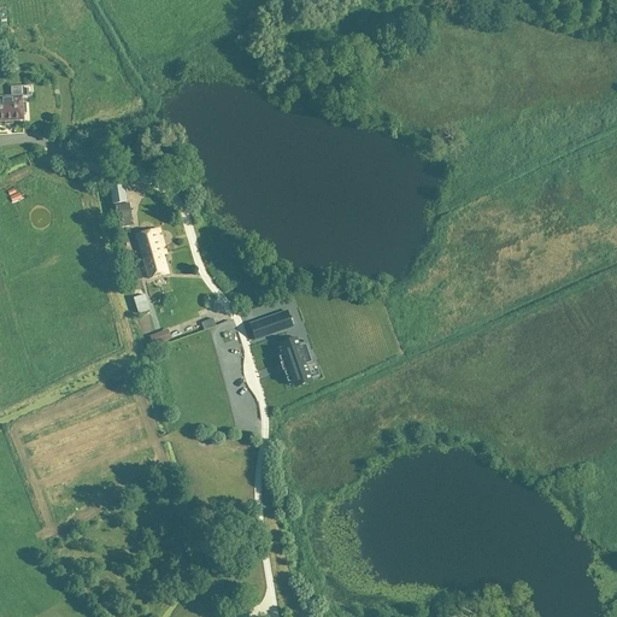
[(0,122),(23,121),(22,115),(25,115),(25,104),(22,105),(22,98),(0,99),(0,122)]
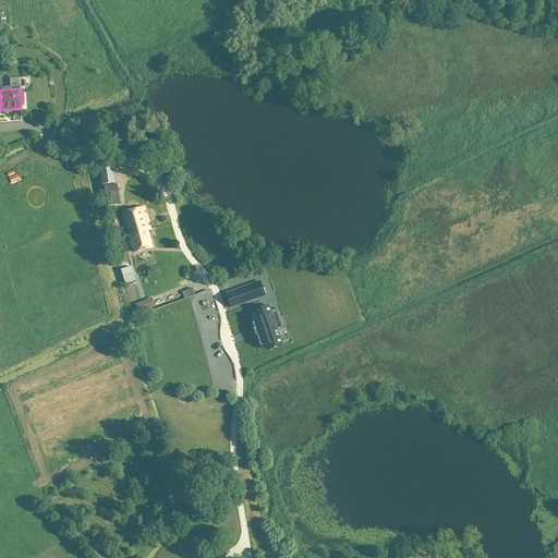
[(114,184),(111,167),(98,169),(101,186),(114,184)]
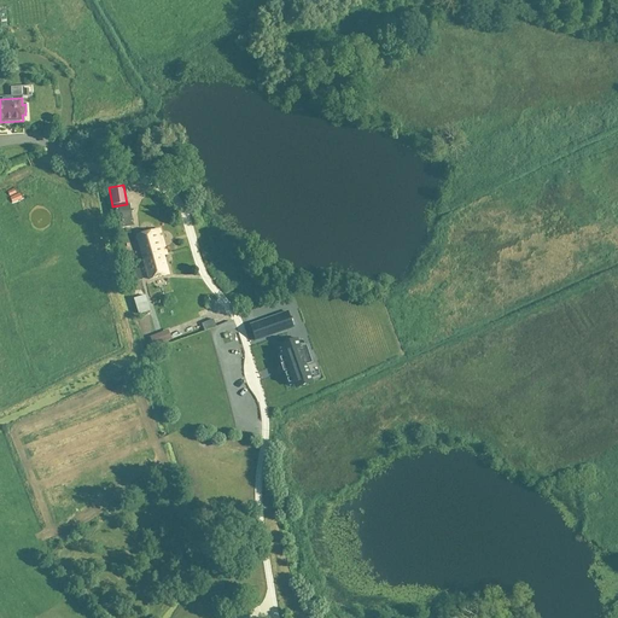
[(144,261),(165,255),(159,231),(136,237),(144,261)]
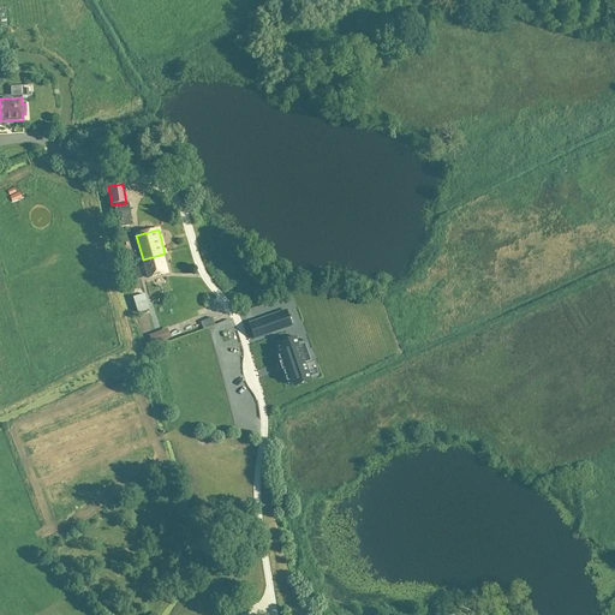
[(165,254),(143,260),(148,279),(167,275),(161,256),(165,255),(165,254)]
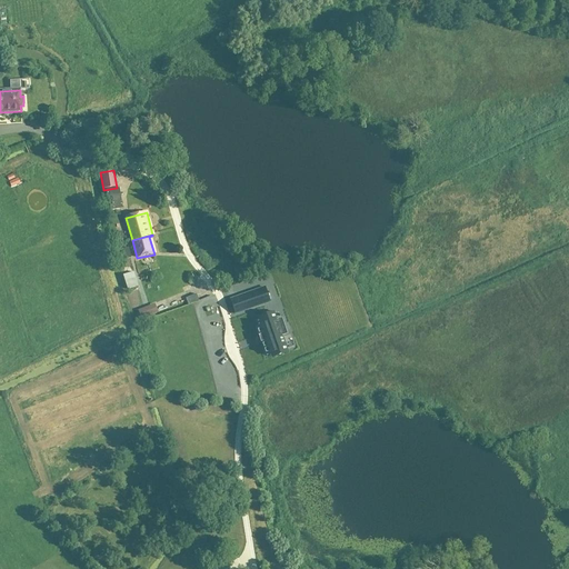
[(128,249),(120,251),(122,261),(131,259),(128,249)]
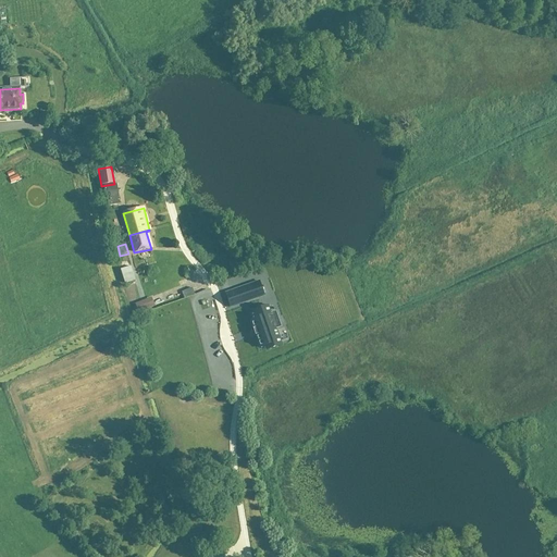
[(130,268),(119,271),(123,284),(134,280),(130,268)]
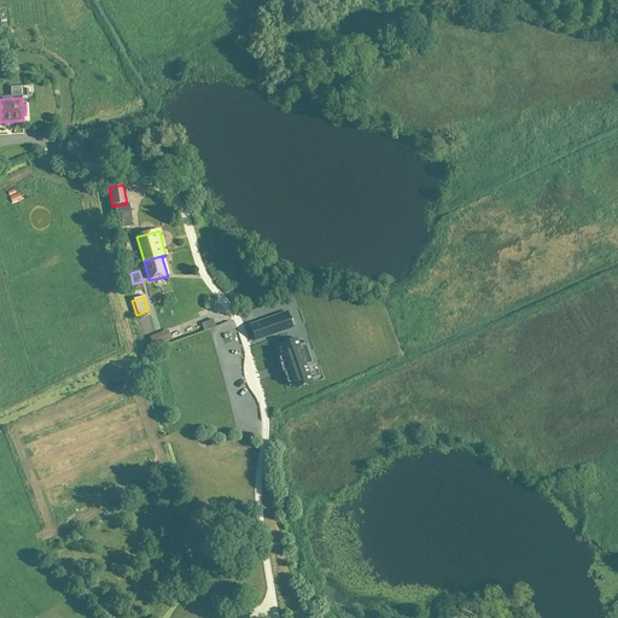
[(292,328),(287,313),(250,326),(255,340),(292,328)]
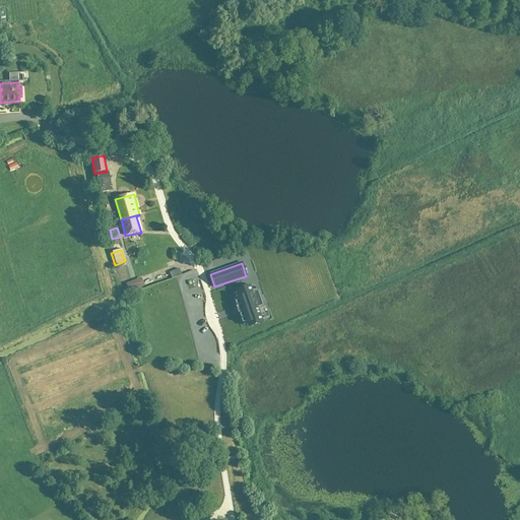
[(181,275),(179,269),(171,272),(174,278),(181,275)]
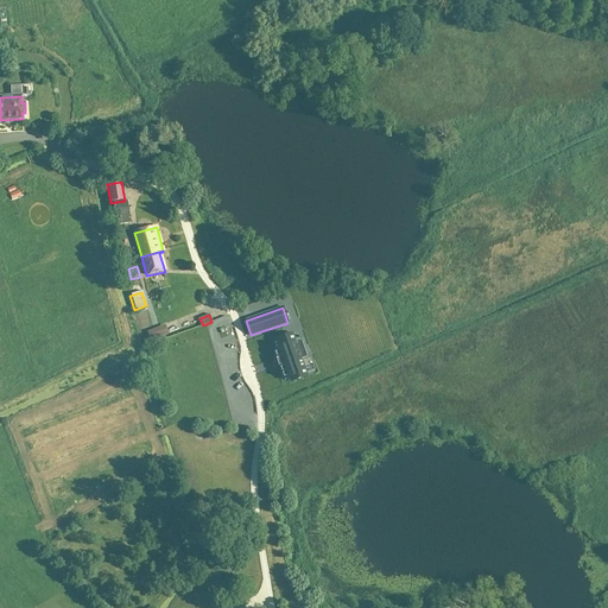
[(147,334),(150,343),(169,340),(166,329),(147,334)]
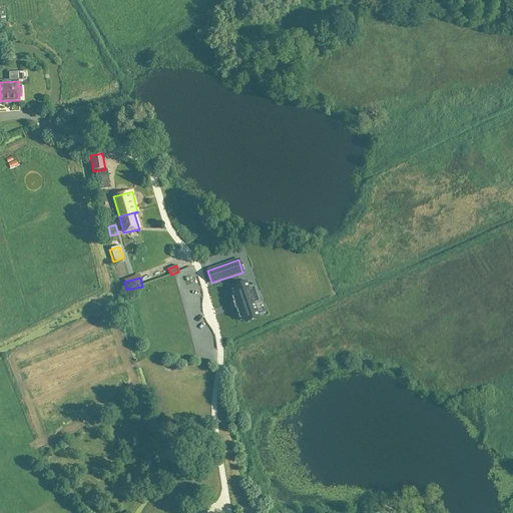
[(245,282),(231,287),(234,294),(230,296),(233,304),(232,304),(234,310),(235,310),(239,321),(254,316),(250,304),(258,302),(252,288),(248,290),(245,282)]
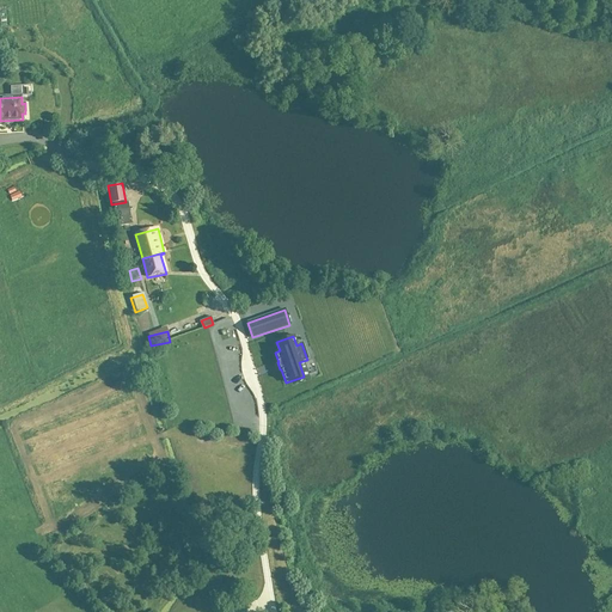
[(271,371),(261,374),(264,387),(276,384),(271,371)]
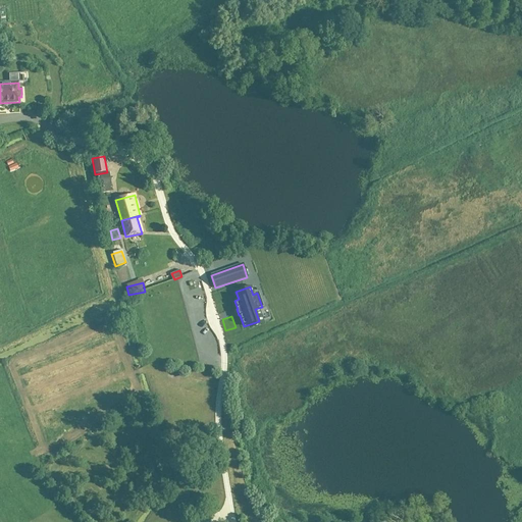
[(228,331),(230,338),(243,335),(241,328),(228,331)]
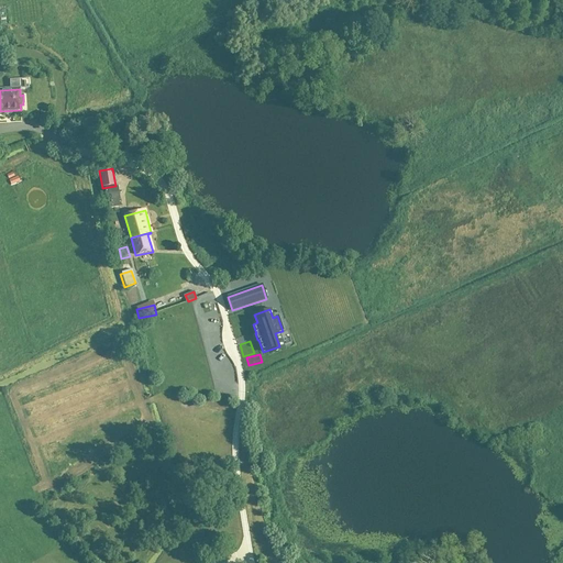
[(276,371),(285,367),(282,360),(273,363),(276,371)]
